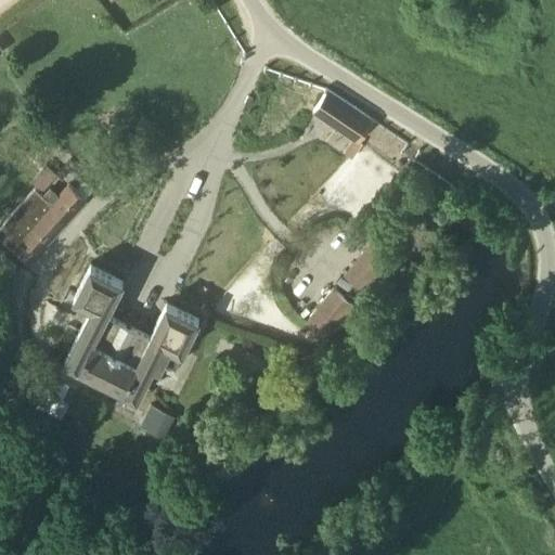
[(313,110),(360,141),(373,119),(327,89),(313,110)]
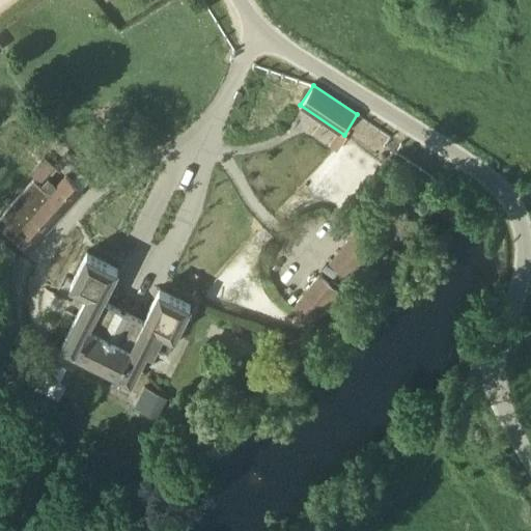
[(56,166),(45,156),(31,172),(42,183),(56,166)]
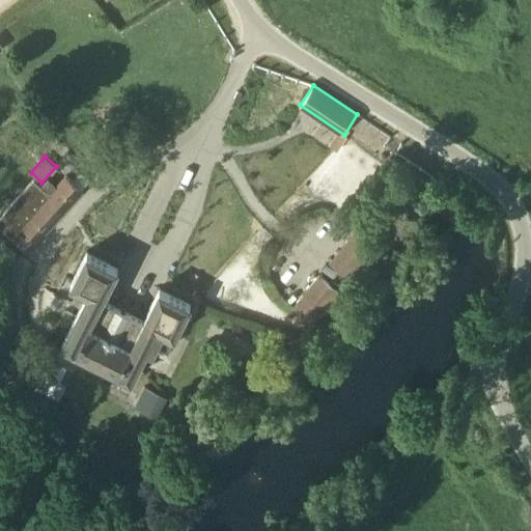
[(42,243),(83,190),(66,175),(55,189),(50,186),(46,190),(33,179),(0,217),(0,226),(20,245),(29,232),(42,243)]
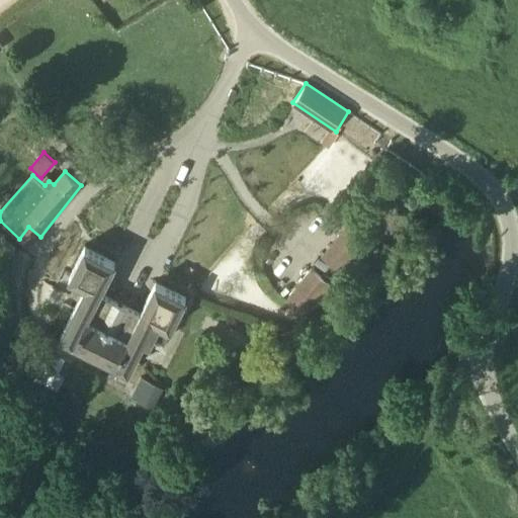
[(322,256),(340,271),(365,240),(347,225),(322,256)]
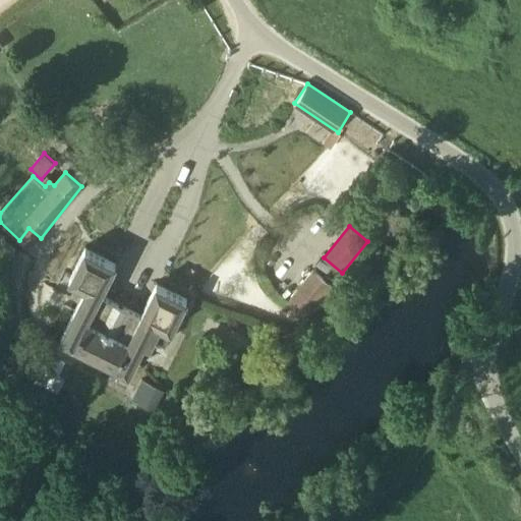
[(165,341),(171,330),(187,297),(157,282),(143,308),(104,287),(117,262),(85,246),(69,279),(84,287),(74,307),(68,319),(59,337),(130,372),(146,342),(151,344),(155,337),(165,341)]
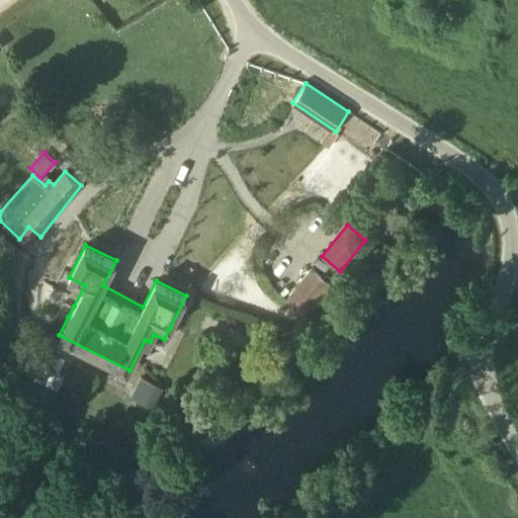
[(285,299),(307,317),(332,285),(311,268),(285,299)]
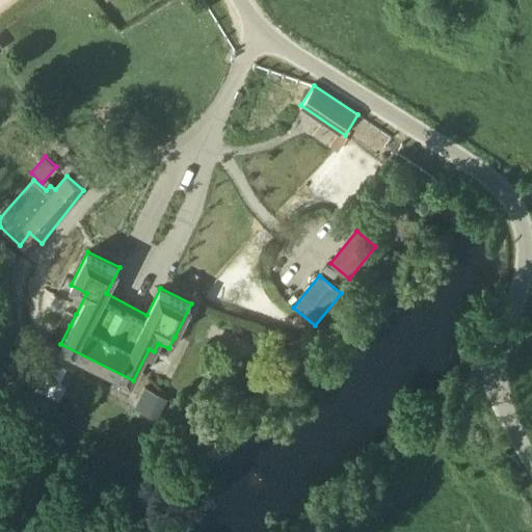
[(70,325),(76,314),(67,309),(60,321),(70,325)]
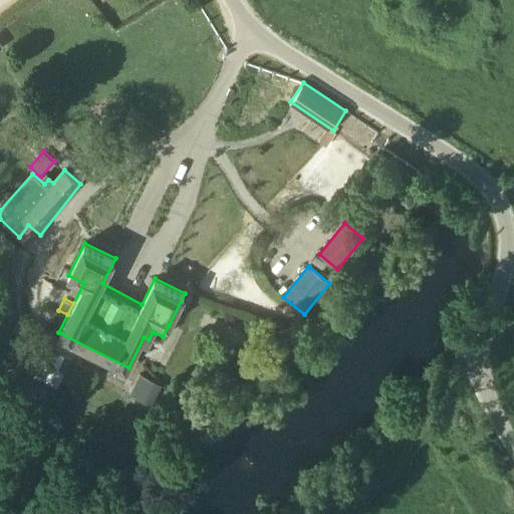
[(65,356),(59,353),(52,365),(59,369),(65,356)]
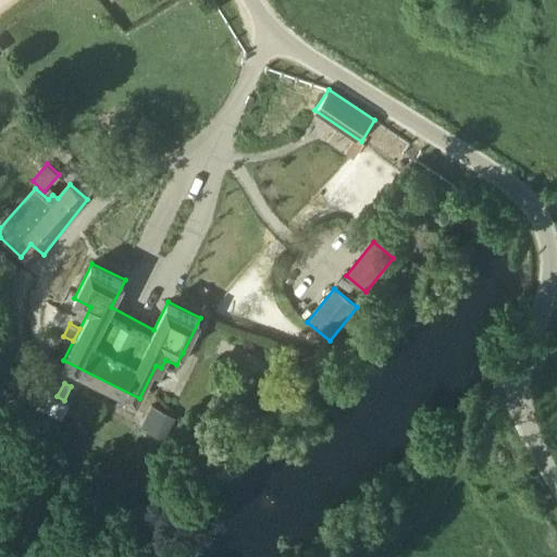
[(165,437),(175,418),(153,407),(144,426),(165,437)]
